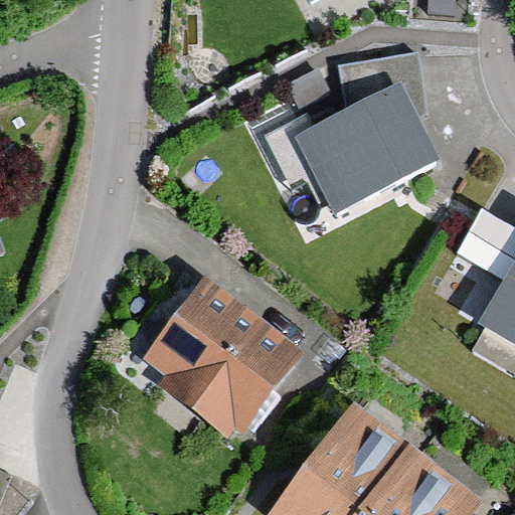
[(329,0),(344,22),(377,0),(329,0)]
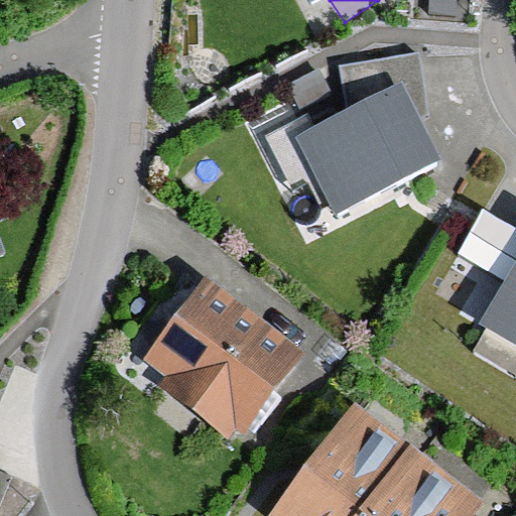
[(444,104),(333,159),(370,235),(483,178),(444,104)]
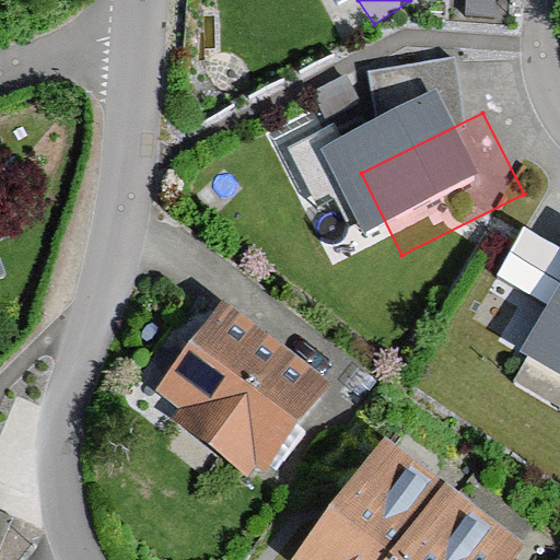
[(0,260),(0,299),(11,295),(0,260)]
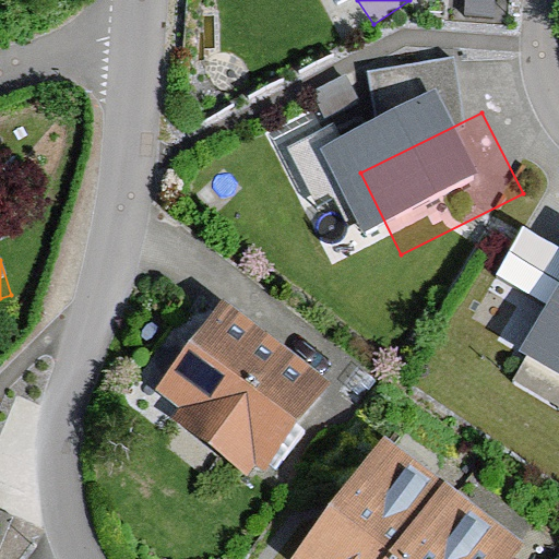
[(147,400),(257,489),(335,394),(226,305),(147,400)]
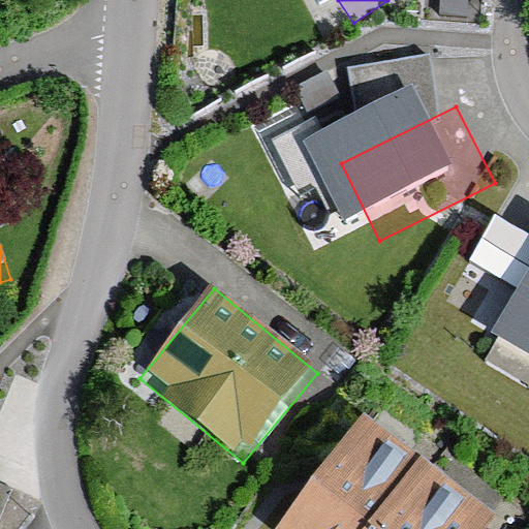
[(528,330),(517,350),(528,356),(528,330)]
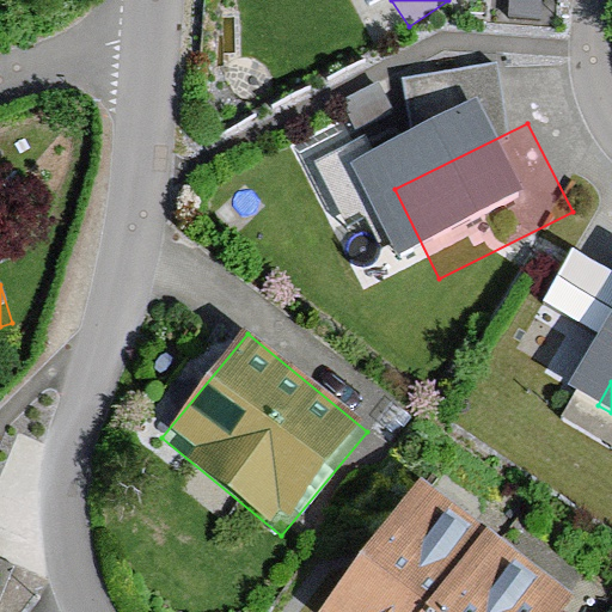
[(414,484),(316,611),(565,611),(571,604),(414,484)]
